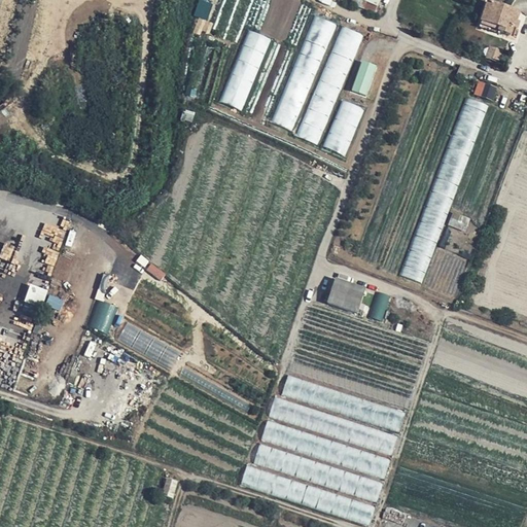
[(519,12),(488,3),(481,27),(512,36),(514,29),(518,30),(520,24),(516,23),(519,12)]
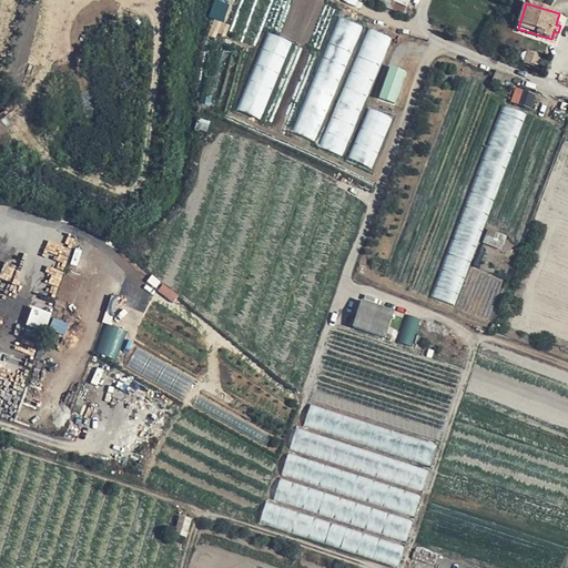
[(342,17),(294,131),(317,141),(365,27),(342,17)]
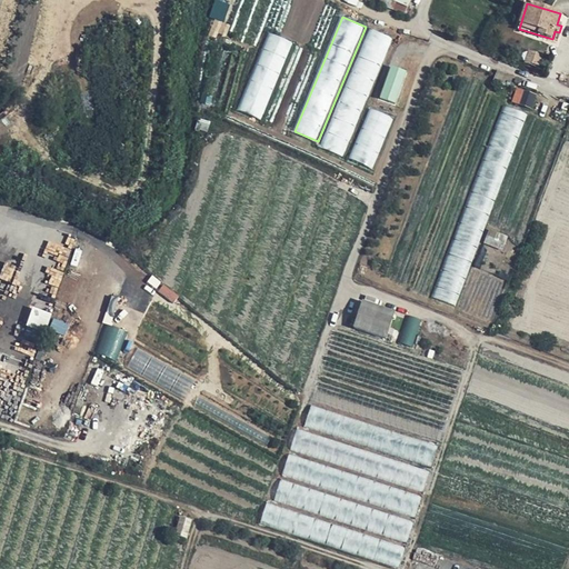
[(370,28),(321,146),(345,156),(393,38),(370,28)]
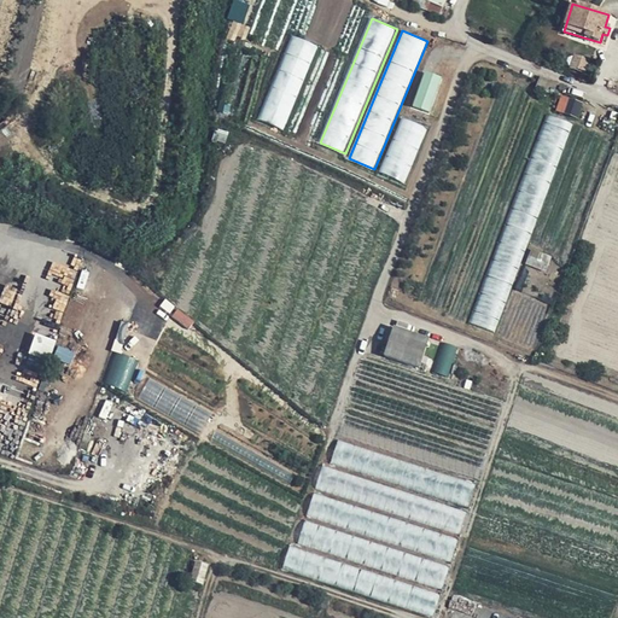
[(577,54),(571,68),(586,73),(592,59),(577,54)]
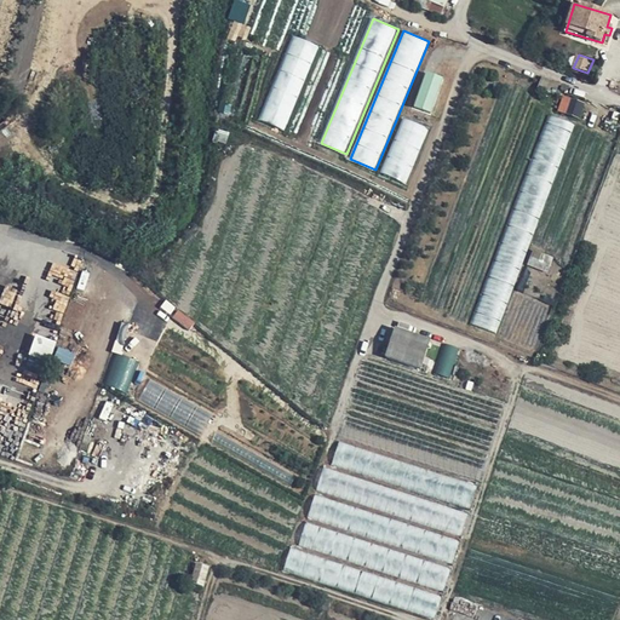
[(428,73),(415,107),(432,113),(445,79),(428,73)]
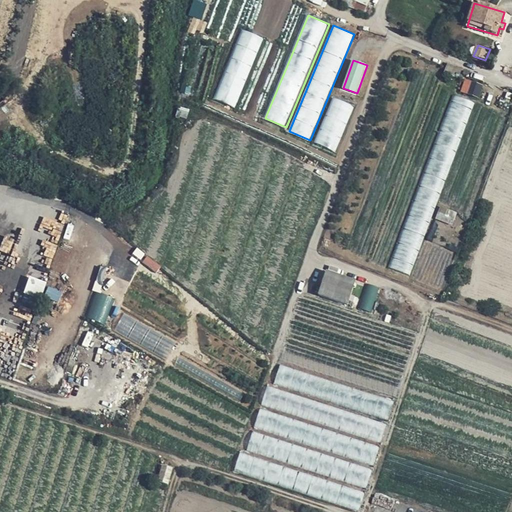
[(474,81),(469,93),(479,97),(484,85),(474,81)]
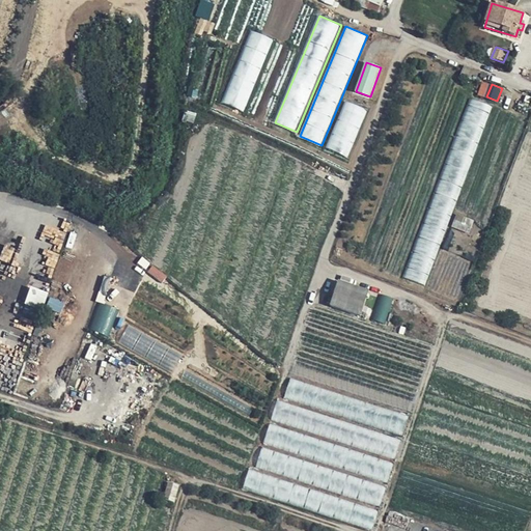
[(472,99),(404,277),(425,285),(493,107),(472,99)]
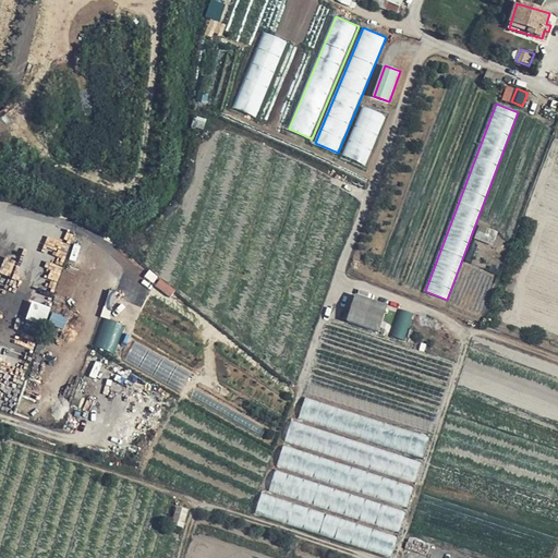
[(482,225),(476,238),(494,244),(498,231),(482,225)]
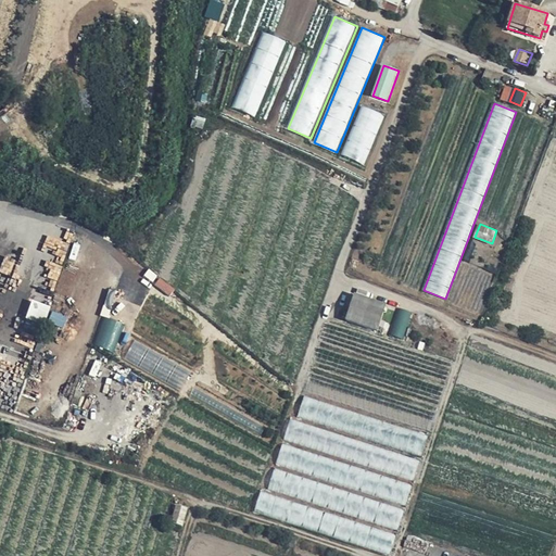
[(386,306),(354,295),(346,319),(377,330),(386,306)]
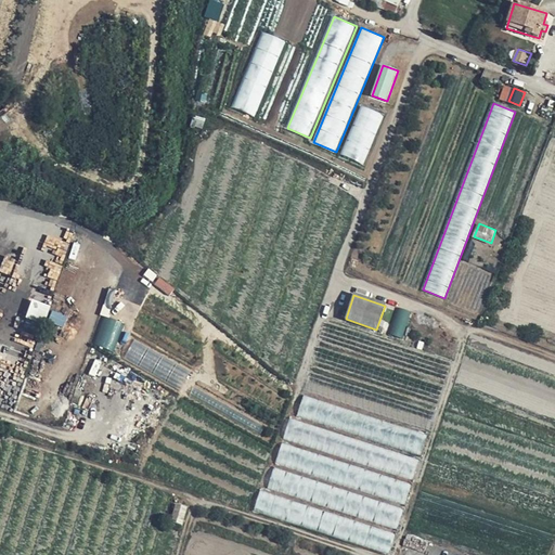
[(46,323),(51,306),(33,299),(26,318),(46,323)]
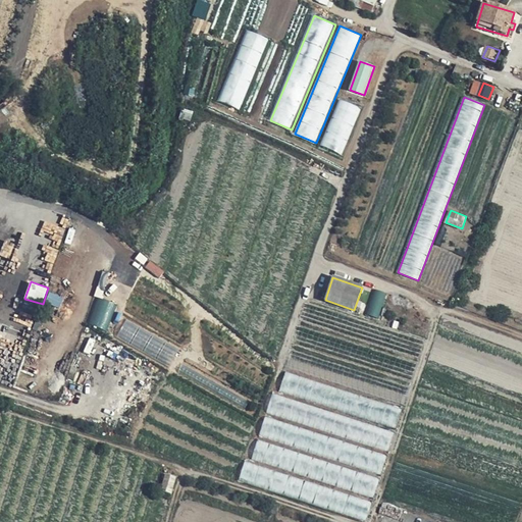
[(367,313),(380,318),(388,293),(374,289),(367,313)]
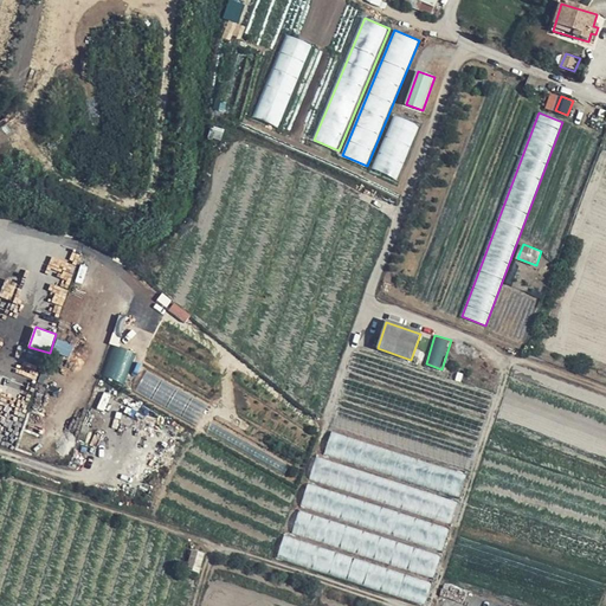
[(70,356),(75,346),(59,340),(55,349),(70,356)]
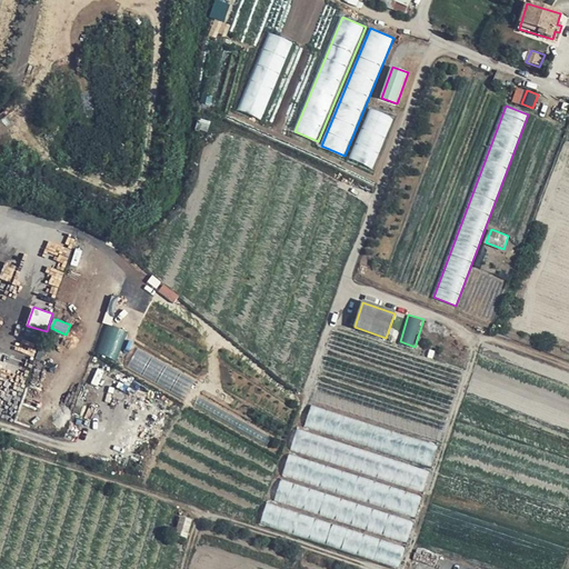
[(107,322),(97,352),(119,360),(129,330),(107,322)]
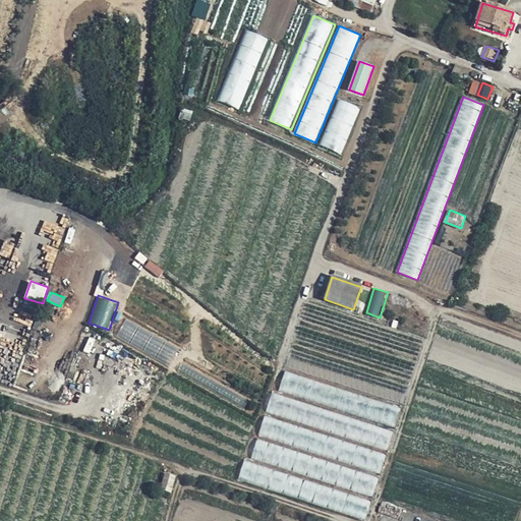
[(281,388),(328,403),(334,386),(286,370),(281,388)]
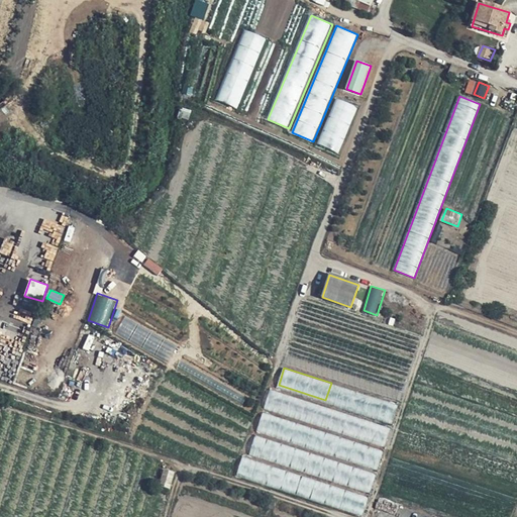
[(310,420),(314,405),(271,392),(266,407),(310,420)]
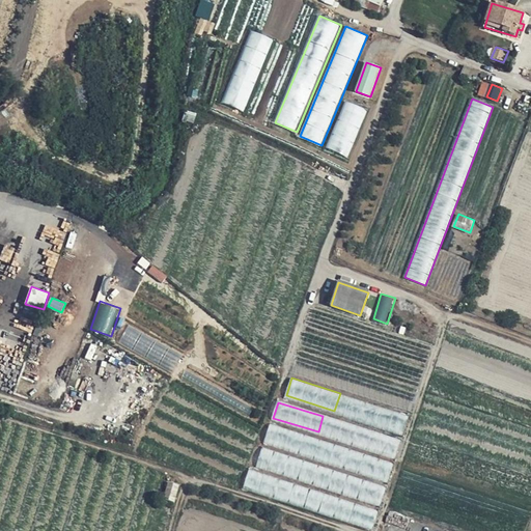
[(271,423),(266,441),(316,456),(322,439),(271,423)]
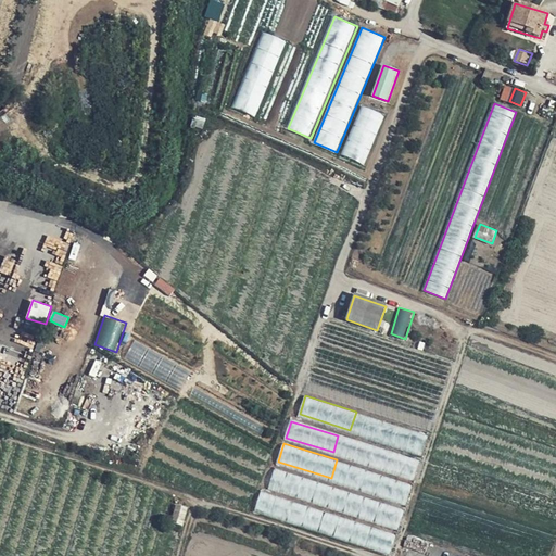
[(275,471),(272,487),(294,492),(298,476),(275,471)]
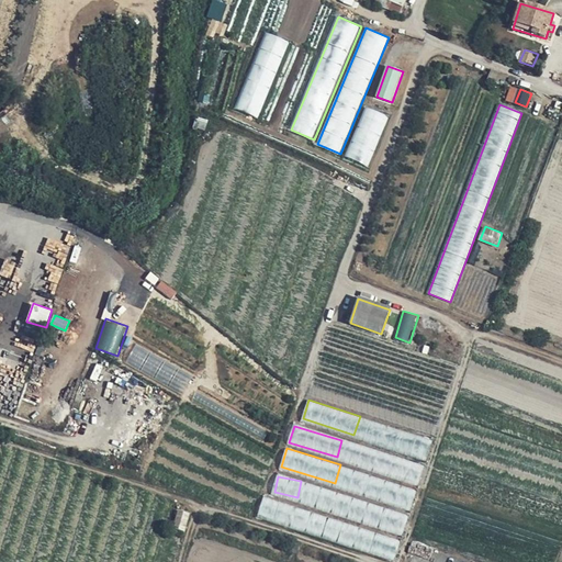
[(190,515),(179,512),(175,528),(184,531),(190,515)]
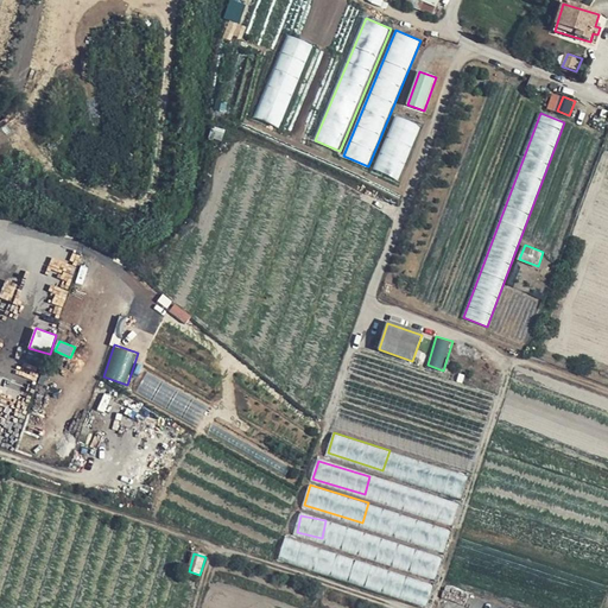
[(400,594),(403,583),(371,574),(368,586),(400,594)]
